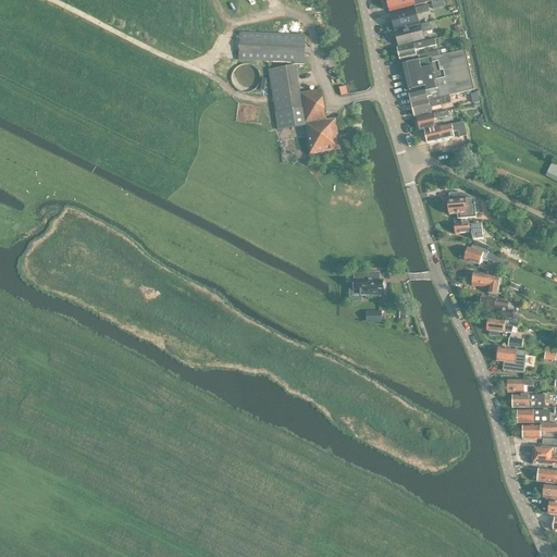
[(383,0),(385,4),(387,4),(388,11),(413,4),(413,5),(426,2),(425,0),(383,0)]
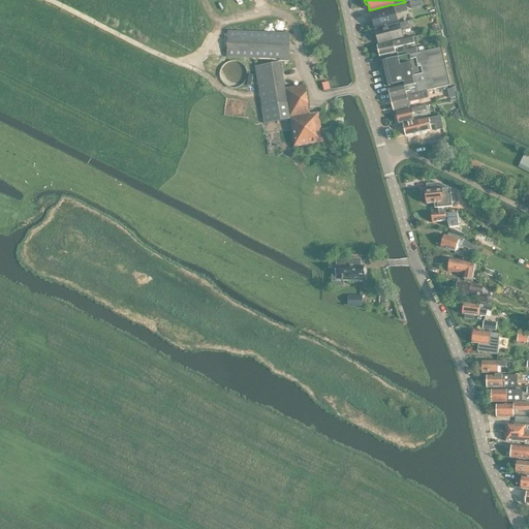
[(394,9),(370,16),(372,21),(371,23),(372,27),(374,27),(374,29),(398,23),(396,14),(407,11),(405,4),(394,7),(394,9)]
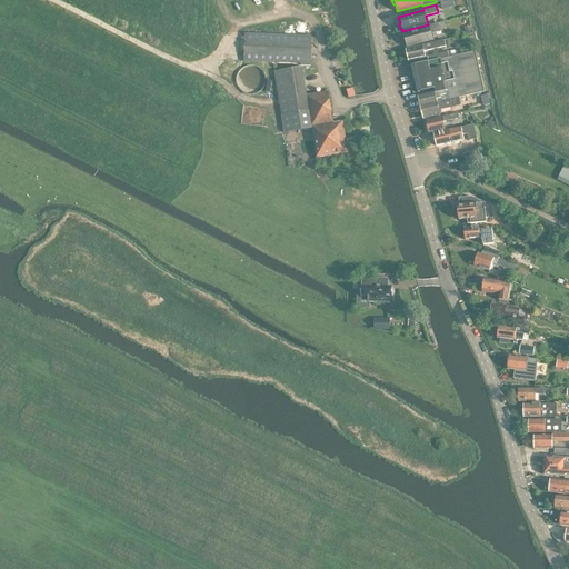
[(430,27),(403,33),(405,39),(403,41),(405,45),(406,45),(406,47),(432,40),(431,33),(440,31),(438,23),(430,26),(430,27)]
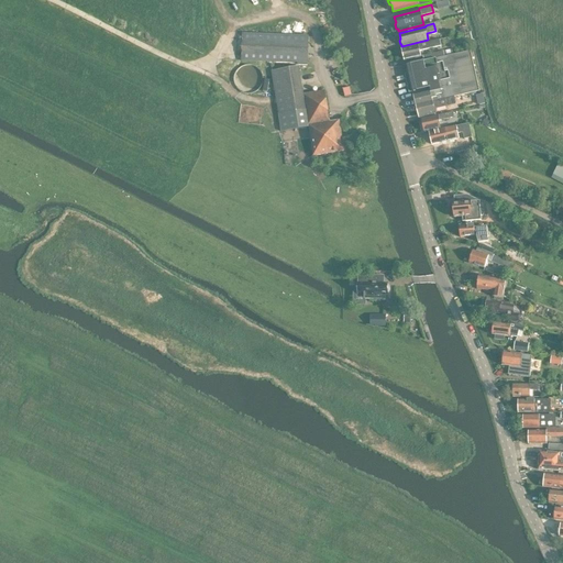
[(241,59),(297,62),(297,64),(307,64),(308,35),(242,33),(241,59)]
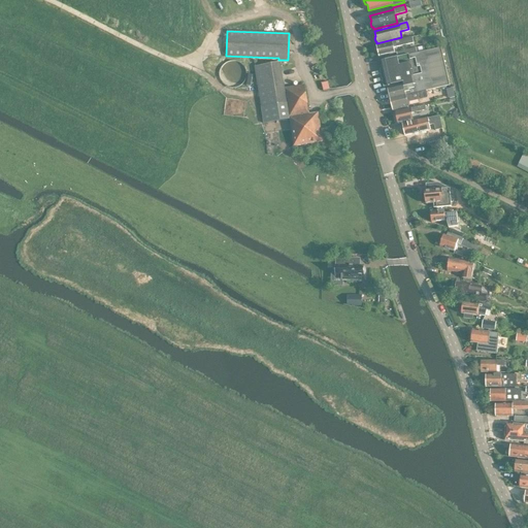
[(392,41),(376,45),(380,57),(395,53),(393,47),(414,42),(411,36),(392,41)]
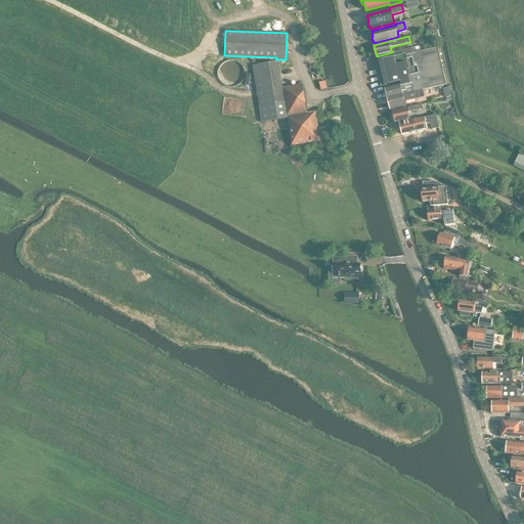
[(378,60),(384,85),(399,82),(410,79),(413,92),(422,90),(446,85),(438,47),(406,54),(404,49),(393,52),(394,57),(378,60)]
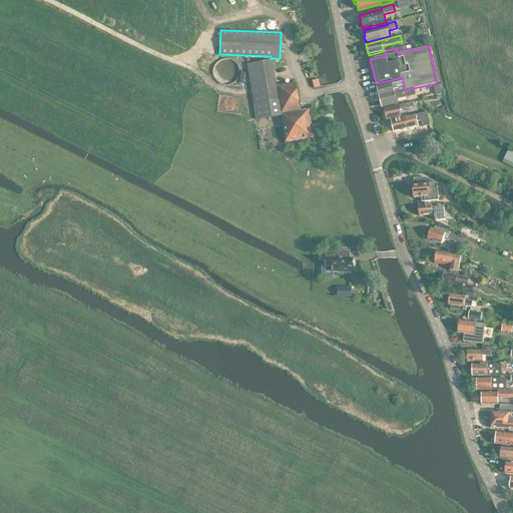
[(224,80),(243,82),(244,73),(238,72),(239,61),(222,59),(219,77),(225,77),(224,80)]
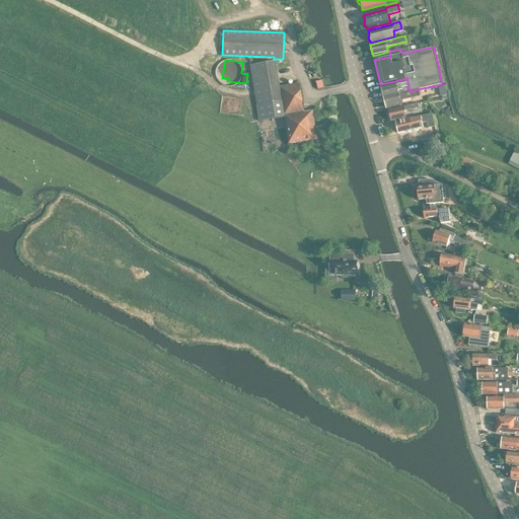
[(275,61),(250,65),(260,121),(284,117),(289,143),(316,139),(312,110),(304,112),(299,83),(280,86),(280,87),(279,87),(275,61)]
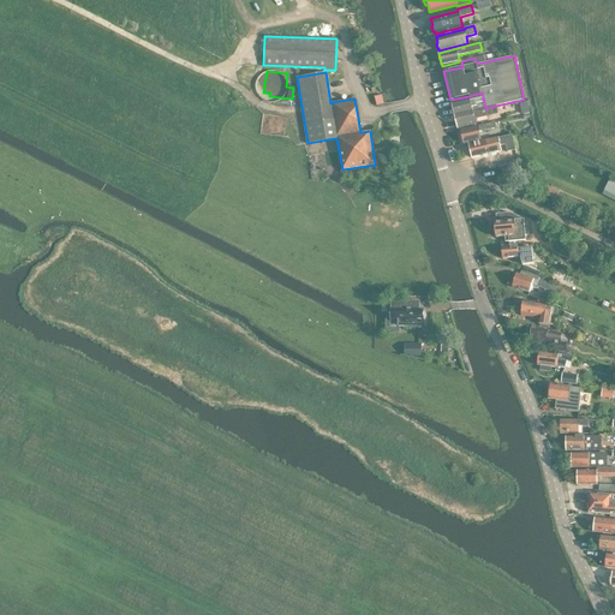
[(452,102),(454,115),(485,108),(482,93),(469,96),(470,97),(452,102)]
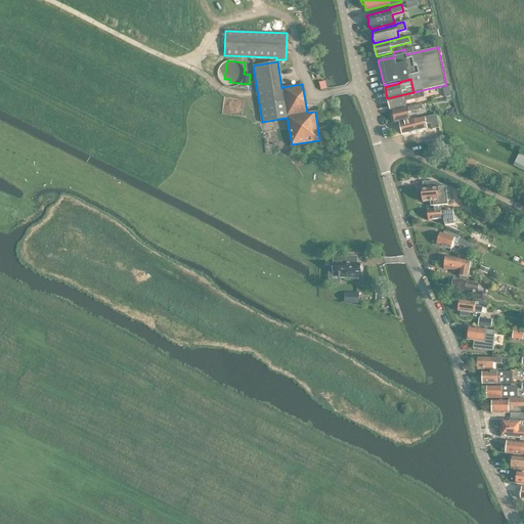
[(413,92),(387,98),(390,108),(405,105),(404,100),(423,96),(422,90),(413,92)]
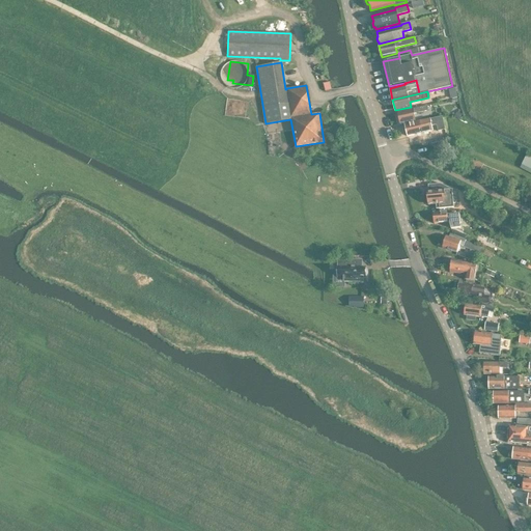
[(426,106),(397,112),(399,123),(416,120),(414,112),(416,111),(417,112),(427,110),(426,106)]
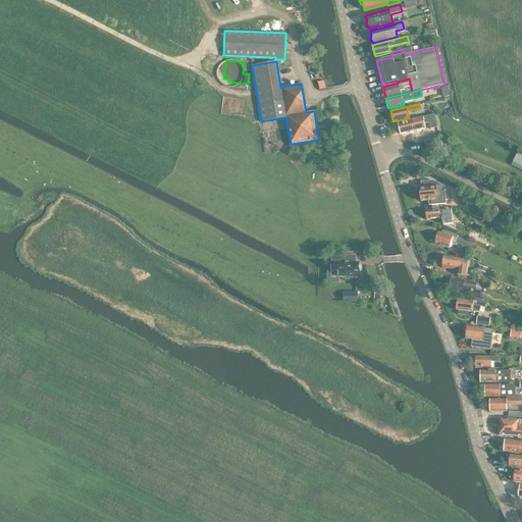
[(434,114),(398,122),(400,134),(424,127),(423,123),(429,122),(430,128),(437,126),(434,114)]
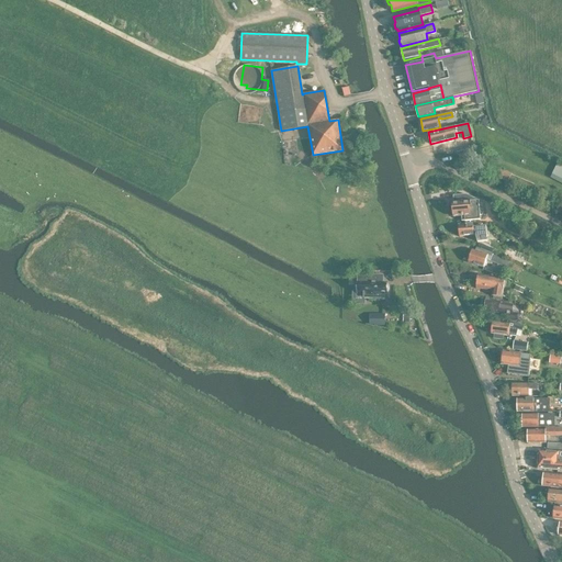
[(550,176),(561,181),(561,167),(555,165),(550,176)]
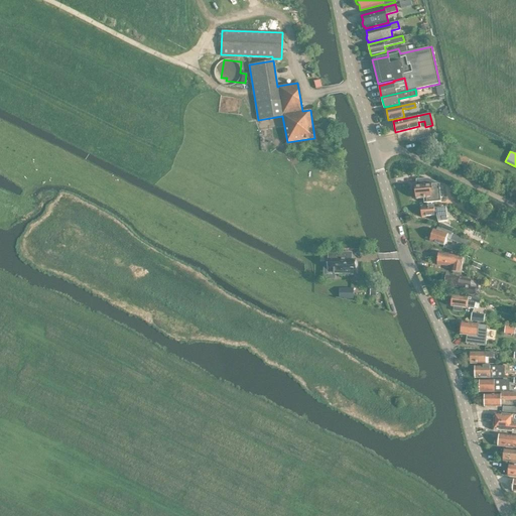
[(416,198),(424,198),(424,203),(438,201),(437,188),(439,188),(439,182),(427,177),(417,178),(418,184),(415,185),(415,190),(414,191),(414,196),(416,197),(416,198)]
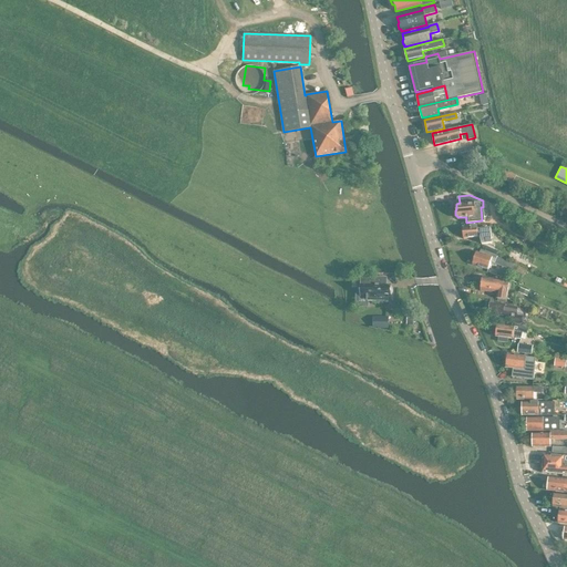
[(462,226),(463,238),(481,237),(482,244),(492,243),(491,228),(477,229),(477,225),(462,226)]
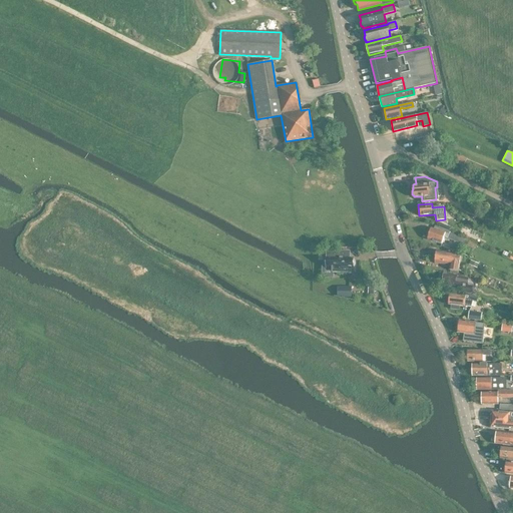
[(451,226),(441,222),(439,226),(449,230),(451,226)]
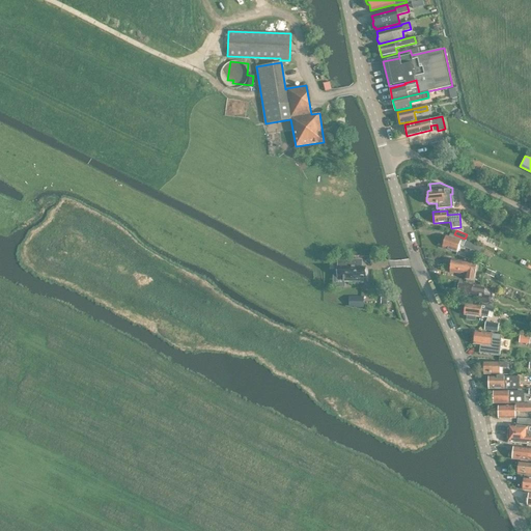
[(463,246),(478,252),(490,257),(493,252),(480,247),(464,240),(464,239),(454,234),(452,238),(446,235),(442,247),(457,252),(460,245),(463,246)]
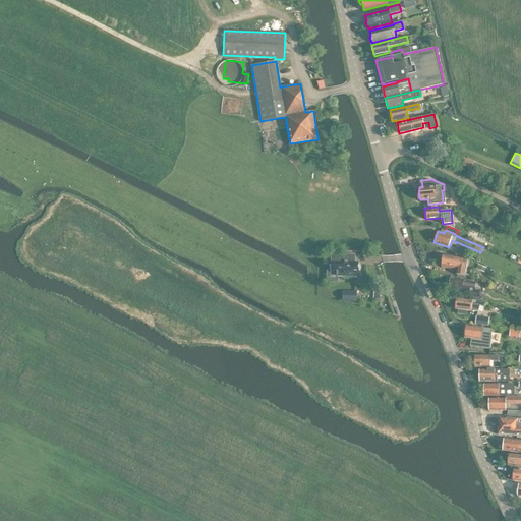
[(354,255),(332,254),(332,271),(338,271),(338,276),(356,277),(356,272),(358,272),(358,271),(359,271),(360,267),(359,264),(358,264),(358,262),(354,262),(354,255)]
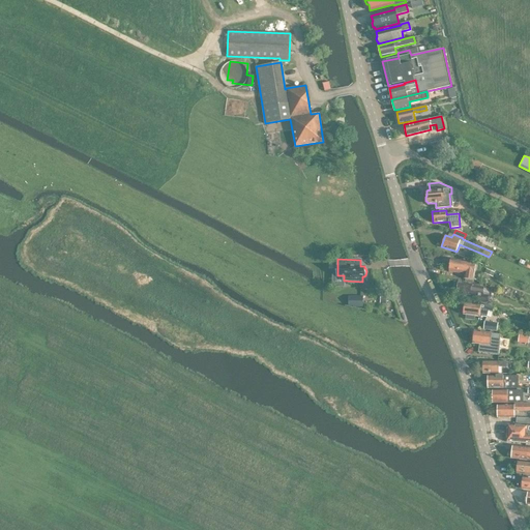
[(448,268),(449,269),(448,271),(464,274),(463,278),(466,278),(465,282),(473,283),(473,281),(475,264),(468,261),(450,259),(449,265),(448,265),(448,268)]
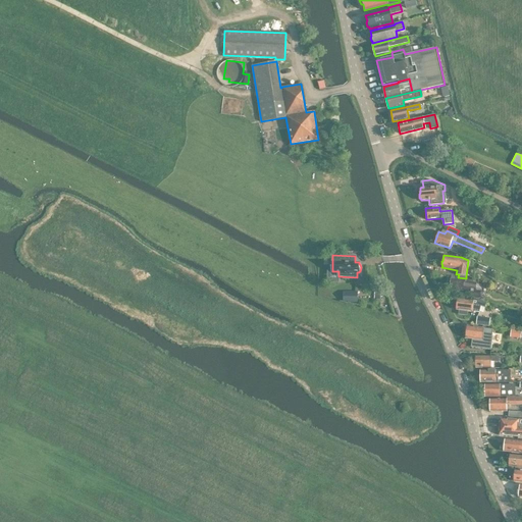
[(449,280),(448,286),(450,286),(450,289),(464,291),(471,292),(470,295),(480,297),(480,293),(475,292),(476,282),(464,280),(451,278),(451,280),(449,280)]
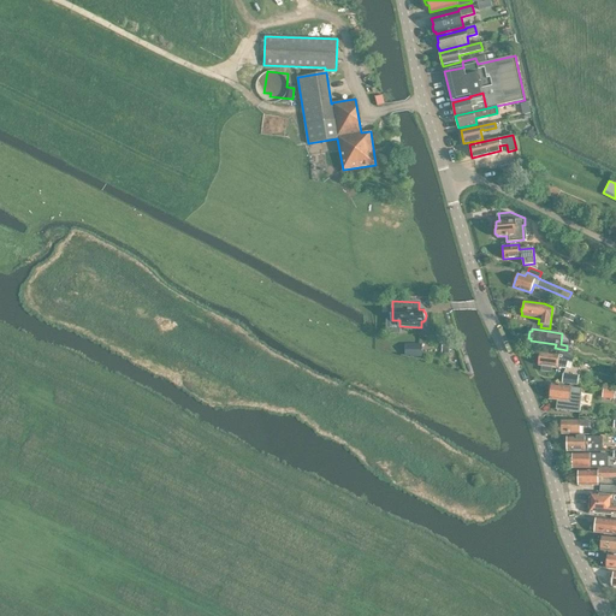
[(540,353),(538,365),(542,366),(542,371),(551,372),(551,367),(557,367),(566,368),(568,361),(573,362),(575,355),(556,350),(556,354),(540,353)]
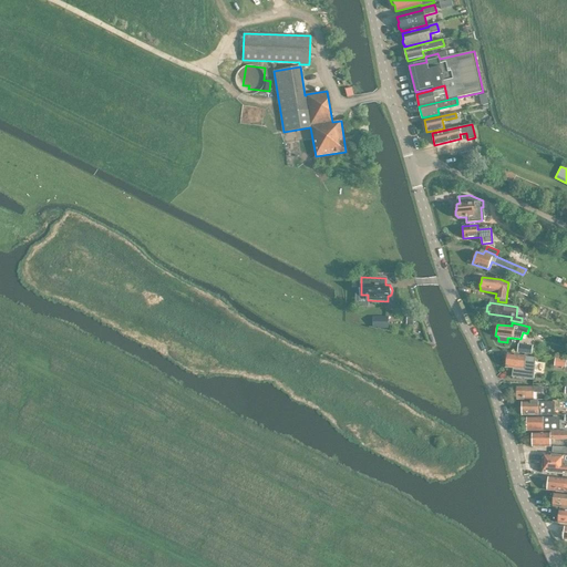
[(533,346),(518,343),(517,352),(532,353),(533,346)]
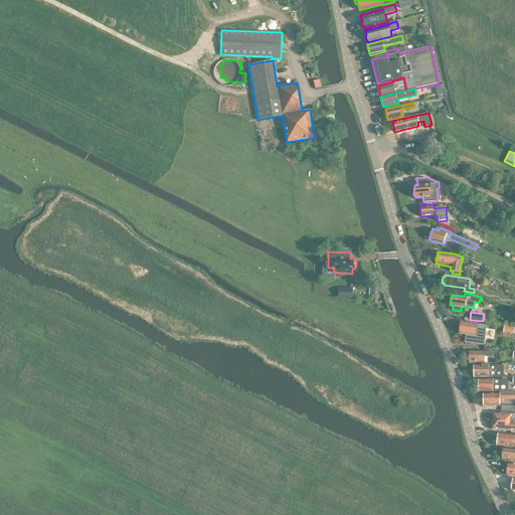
[(458,331),(460,331),(460,333),(466,334),(465,342),(484,345),(486,331),(487,325),(461,321),(460,327),(459,327),(458,331)]
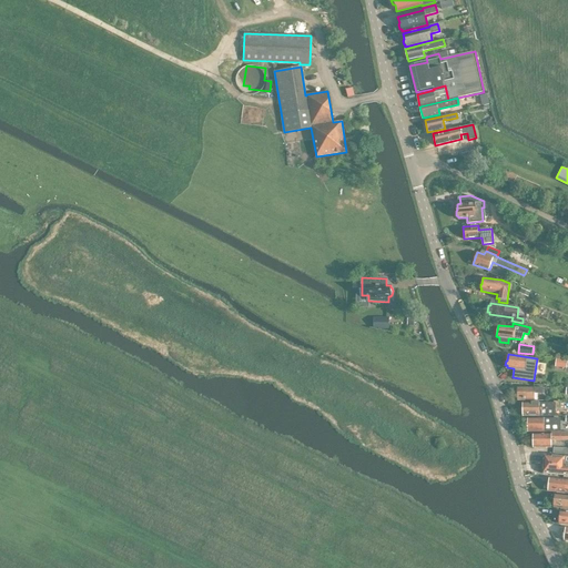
[(518,399),(518,401),(534,401),(534,393),(544,393),(544,387),(518,387),(518,393),(516,393),(516,399),(518,399)]
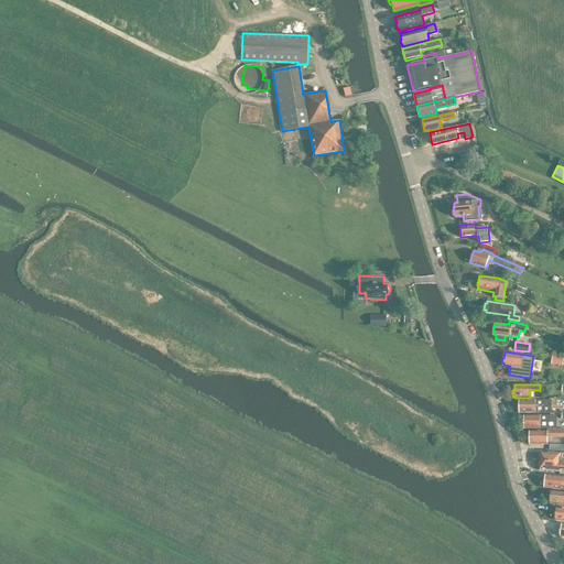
[(550,400),(535,400),(519,400),(519,405),(518,407),(518,410),(519,411),(519,412),(550,412),(550,400)]
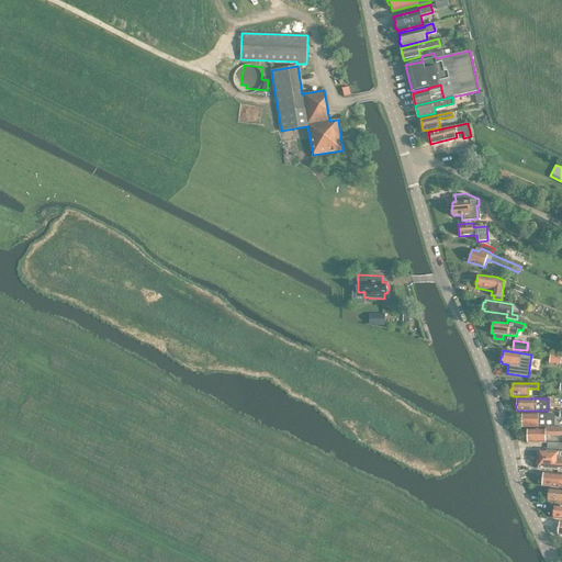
[(523,419),(520,420),(520,424),(523,425),(523,427),(552,427),(552,414),(523,414),(523,419)]
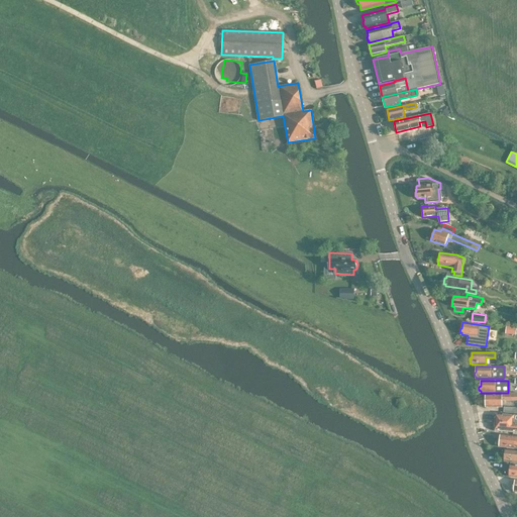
[(486,401),(484,401),(484,405),(486,405),(486,407),(502,407),(502,401),(516,400),(516,393),(501,394),(501,395),(486,395),(486,401)]
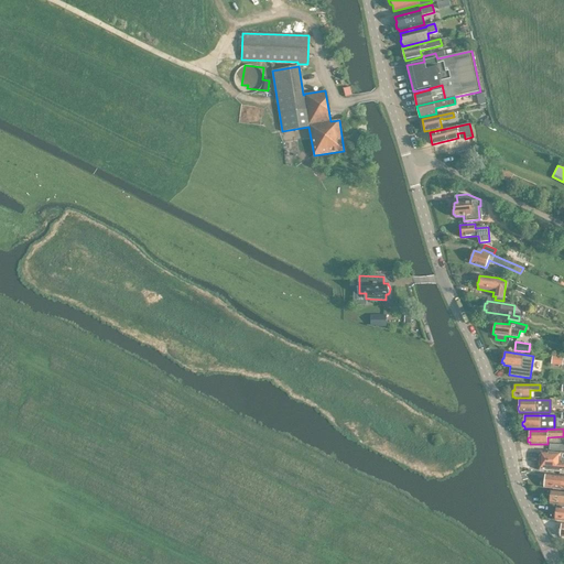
[(540,452),(540,461),(560,463),(563,462),(563,458),(560,458),(561,453),(540,452)]
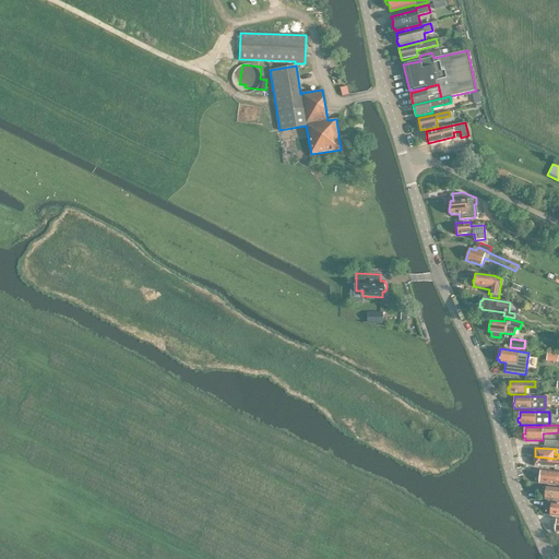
[(535,456),(534,465),(558,467),(558,459),(555,459),(535,456)]
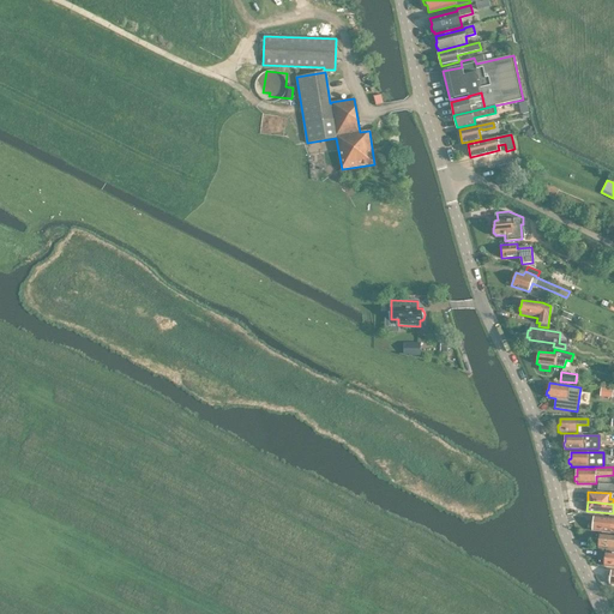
[(591,524),(591,528),(593,529),(593,530),(613,533),(613,518),(594,517),(594,523),(591,524)]
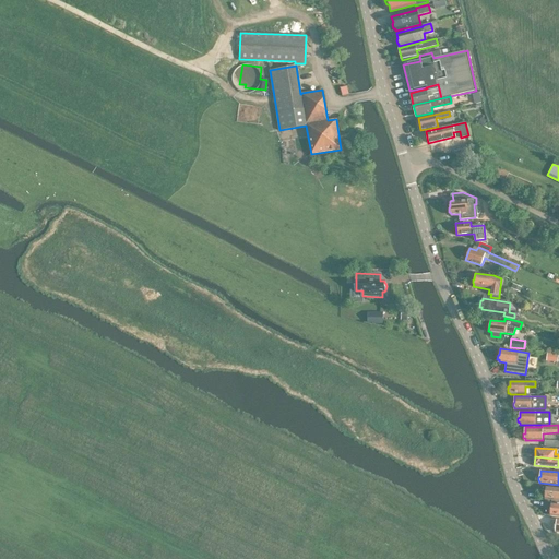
[(558,487),(546,486),(545,492),(544,494),(544,496),(545,497),(545,499),(558,500),(558,487)]
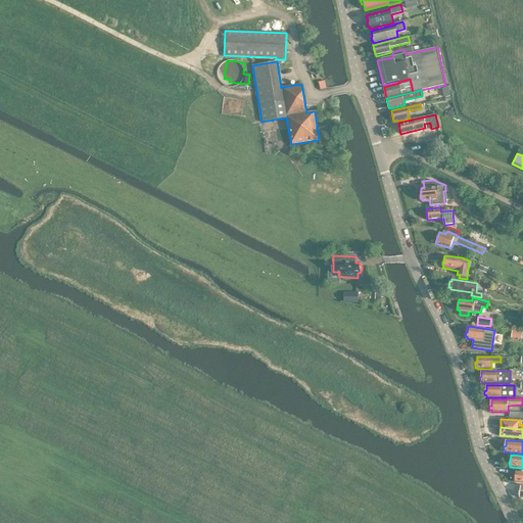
[(514,479),(515,480),(515,482),(522,482),(522,470),(516,470),(515,475),(514,476),(514,479)]
